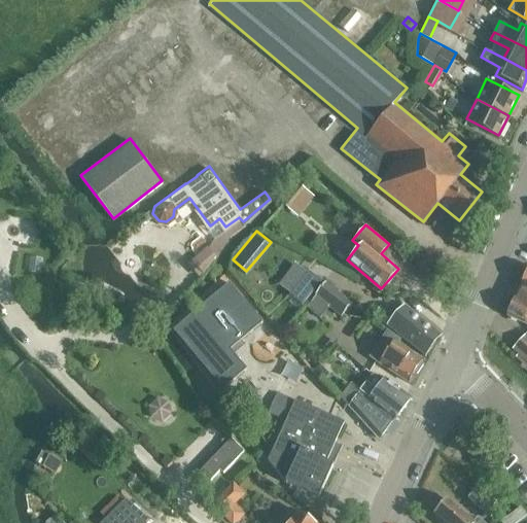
[(308,269),(289,292),(302,303),(321,279),(308,269)]
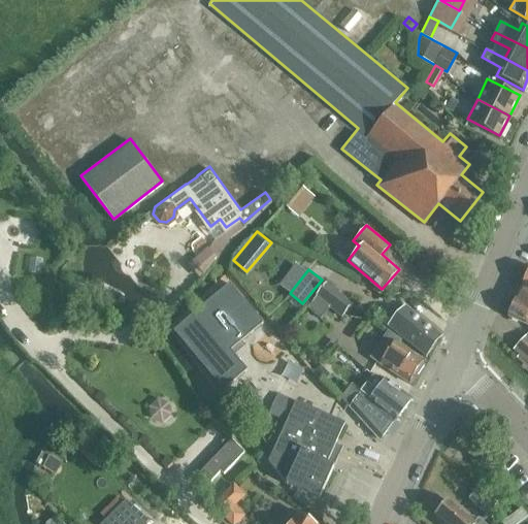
[(315,293),(323,299),(341,314),(352,301),(326,281),(315,293)]
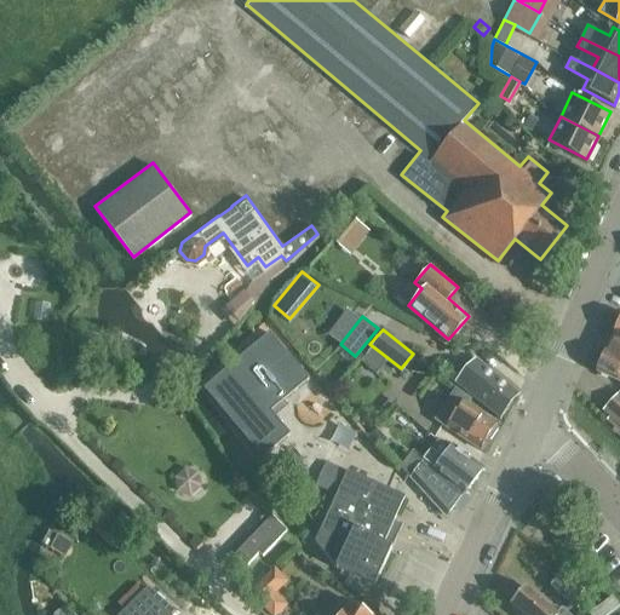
[(233,365),(205,389),(242,432),(262,455),(290,431),(270,408),(309,375),(291,354),(271,332),(233,365)]
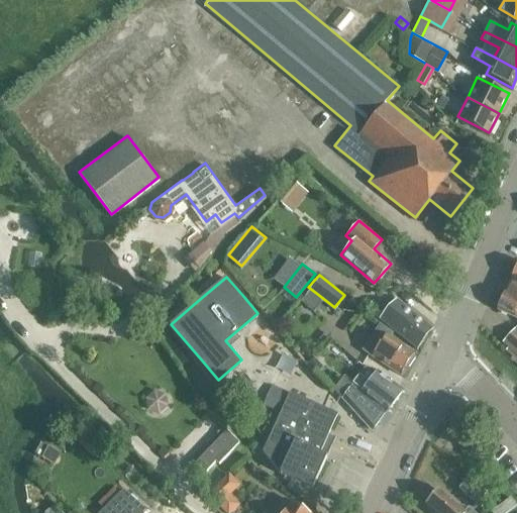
[(516,287),(509,284),(504,295),(501,296),(499,301),(500,304),(499,307),(516,315),(516,287)]
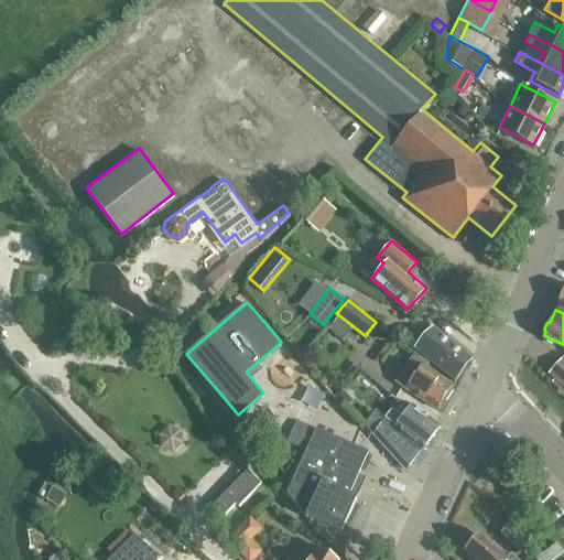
[(400,334),(415,346),(455,378),(472,356),(432,324),(421,337),(407,326),(400,334)]
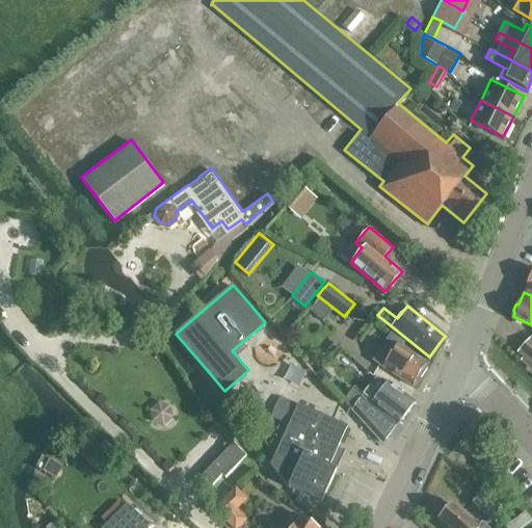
[(391,332),(380,348),(373,358),(410,384),(418,372),(421,374),(427,366),(424,364),(426,361),(401,344),(403,341),(391,332)]
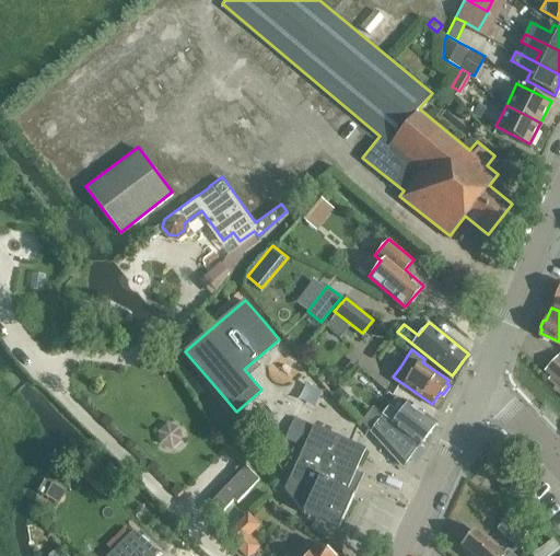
[(545,368),(559,382),(559,352),(545,368)]
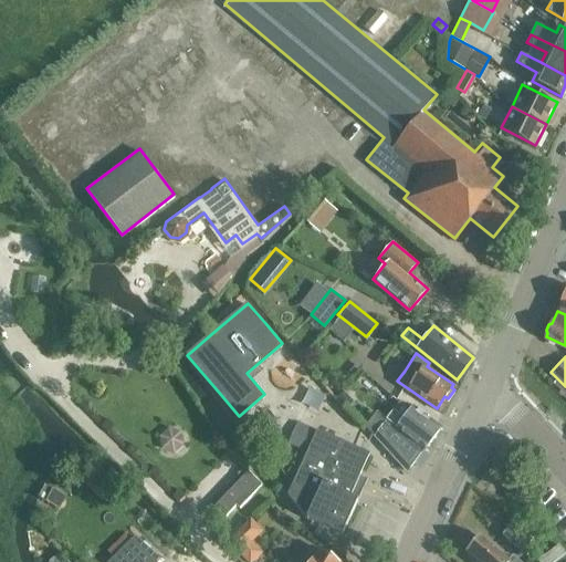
[(400,398),(394,408),(387,417),(376,409),(364,425),(408,470),(441,426),(413,404),(400,398)]
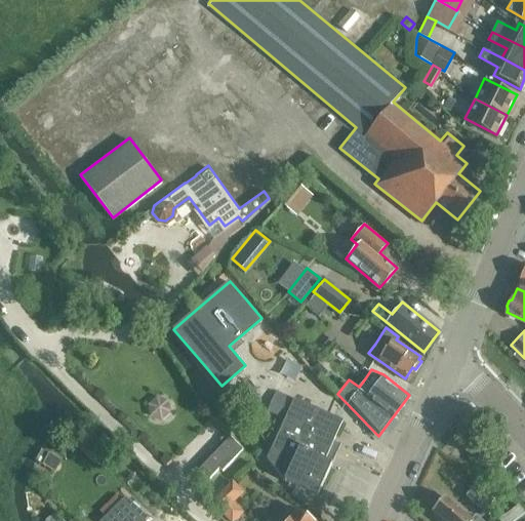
[(276,457),(290,464),(284,479),(317,493),(331,462),(324,457),(342,417),(294,396),(272,445),(280,449),(276,457)]
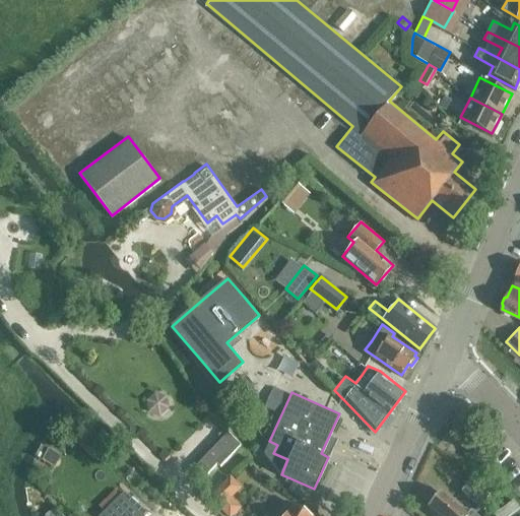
[(194,461),(206,472),(217,460),(220,463),(241,443),(225,429),(194,461)]
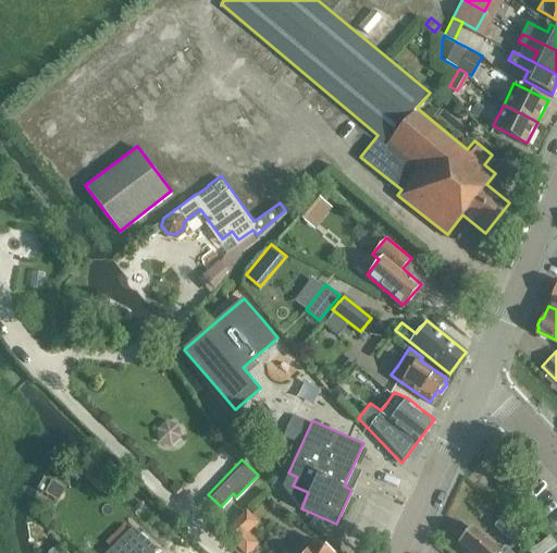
[(246,530),(257,519),(247,508),(225,530),(246,552),(257,541),(246,530)]
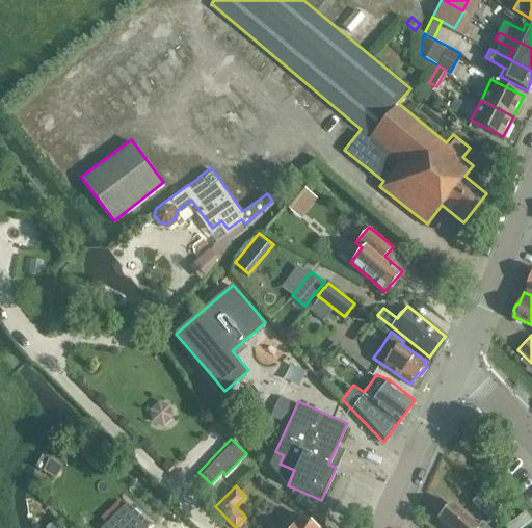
[(472,501),(489,517),(500,504),(482,489),(472,501)]
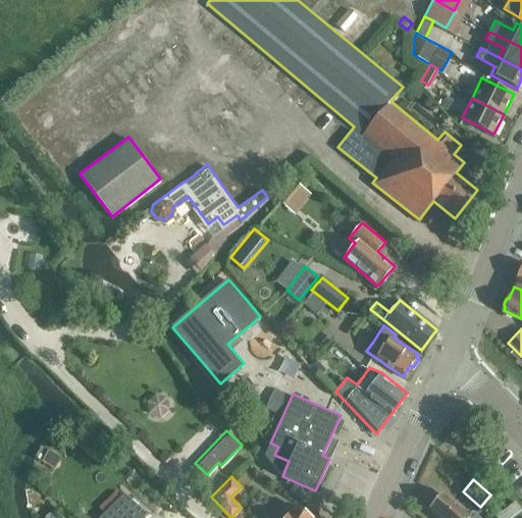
[(143,517),(149,513),(124,491),(99,516),(100,517),(143,517)]
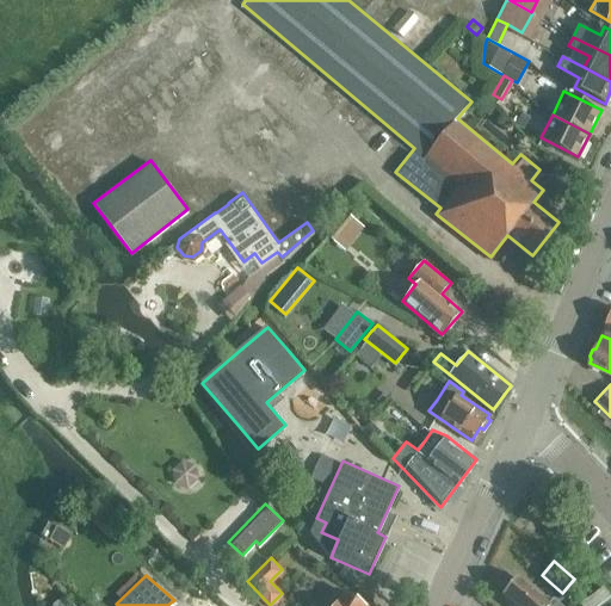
[(503,597),(513,605),(553,605),(519,576),(516,580),(512,577),(503,589),(505,592),(503,597)]
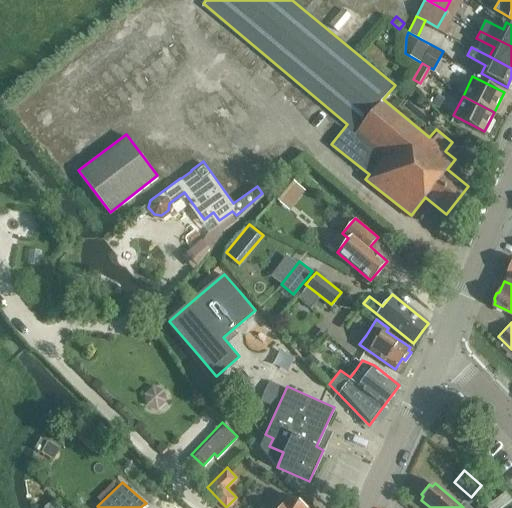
[(156,493),(165,501),(172,492),(163,485),(156,493)]
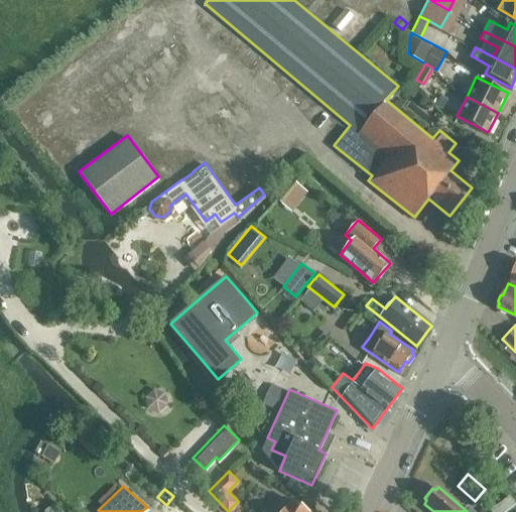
[(501,500),(490,508),(493,511),(501,511),(508,507),(515,502),(509,494),(501,500)]
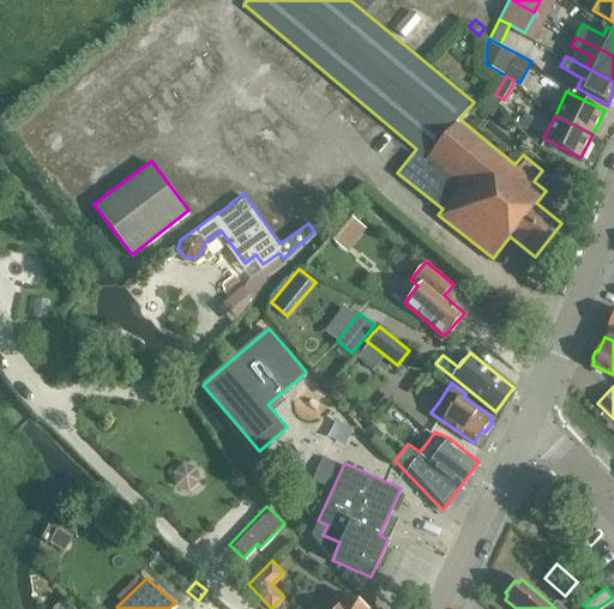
[(324,608),(369,608),(371,608),(337,589),(324,608)]
